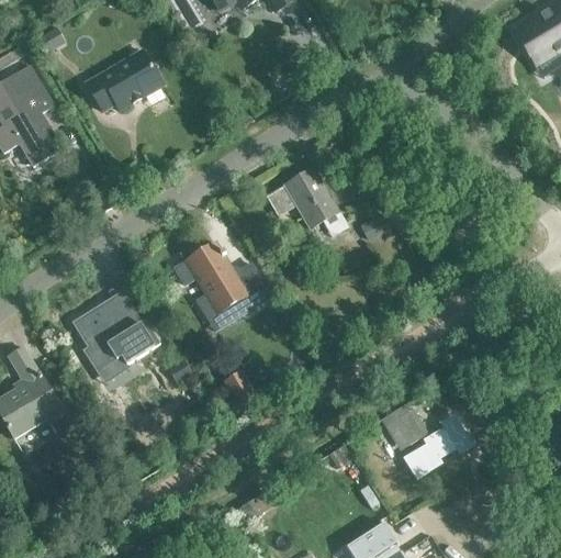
[(548,12),(514,32),(534,65),(560,47),(560,0),(546,10),(548,12)]
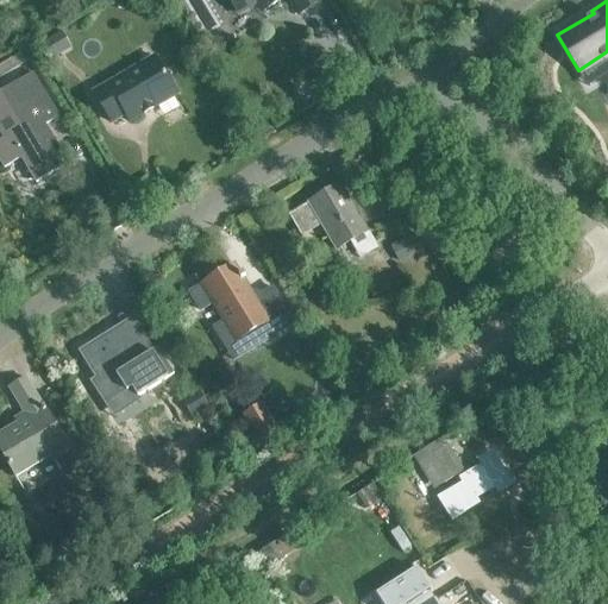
[(123,109),(127,117),(175,89),(154,52),(92,88),(108,118),(123,109)]
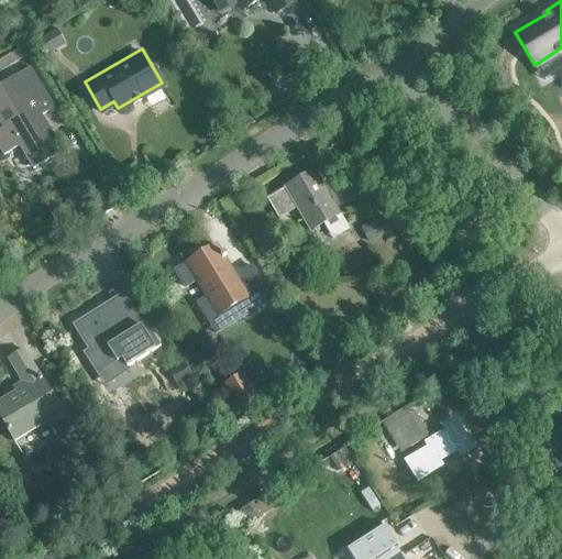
[(32,166),(58,151),(46,130),(51,128),(41,112),(54,105),(31,65),(0,81),(0,113),(6,123),(0,125),(0,145),(4,152),(19,143),(32,166)]
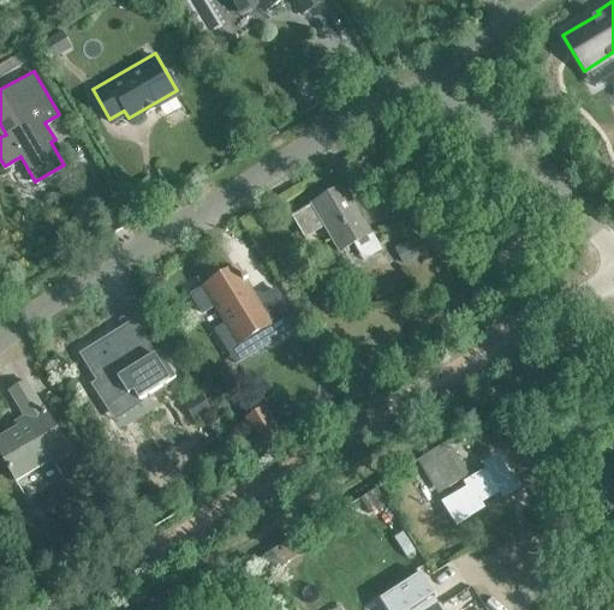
[(363,259),(380,250),(340,184),(290,214),(299,231),(311,223),(310,220),(317,216),(337,249),(351,240),(363,259)]
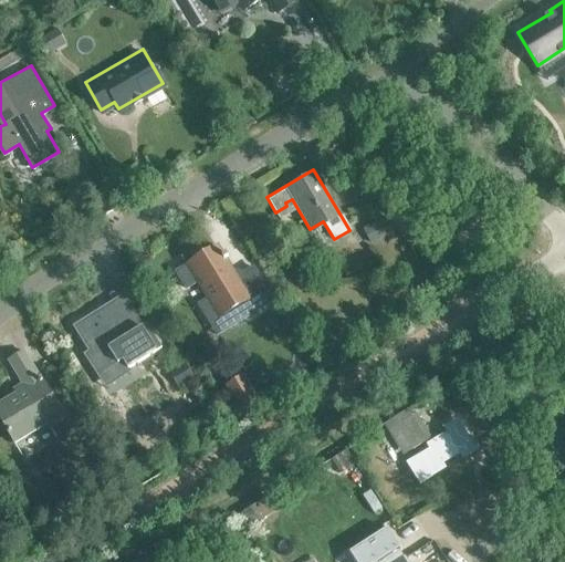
[(230,274),(227,270),(230,268),(217,245),(201,255),(197,247),(181,256),(187,263),(175,271),(186,288),(197,280),(208,298),(198,303),(209,321),(234,305),(241,318),(254,309),(273,298),(254,268),(241,276),(231,274),(230,274)]
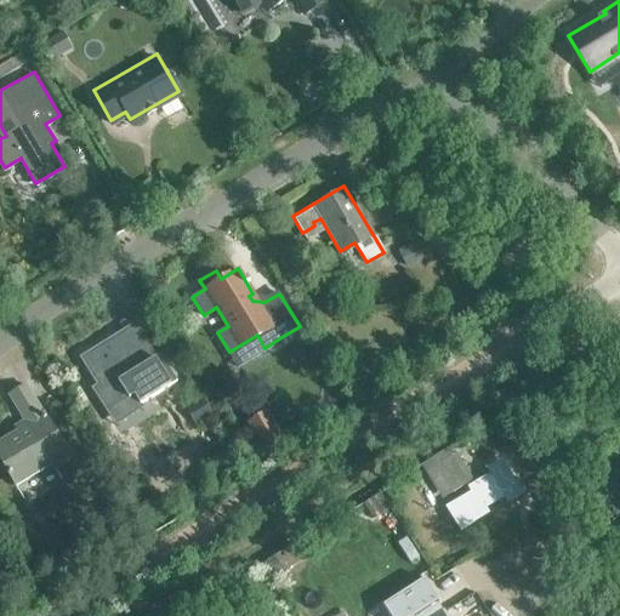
[(92,349),(80,357),(98,383),(92,387),(107,410),(132,394),(138,401),(175,378),(159,352),(153,355),(137,332),(124,341),(119,332),(92,349)]
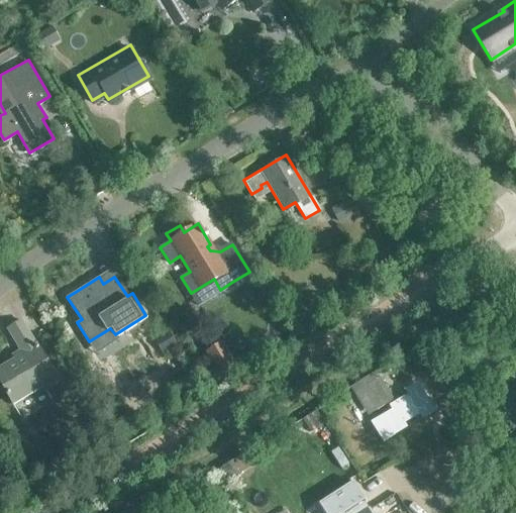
[(41,385),(43,389),(58,380),(21,319),(7,327),(19,348),(11,353),(13,356),(0,365),(0,381),(12,402),(41,385)]
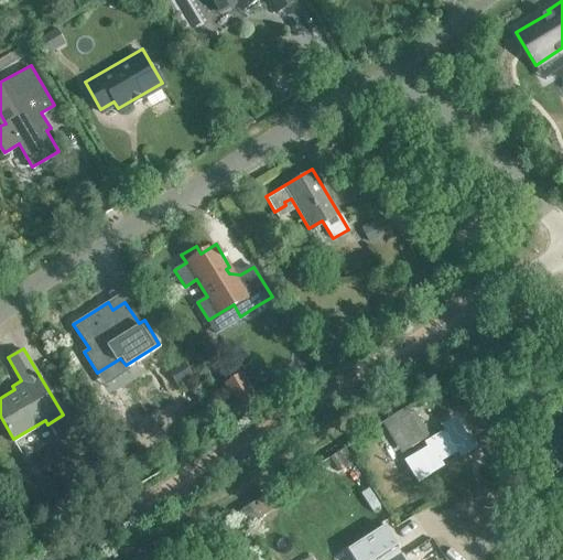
[(256,400),(246,385),(233,392),(241,409),(256,400)]
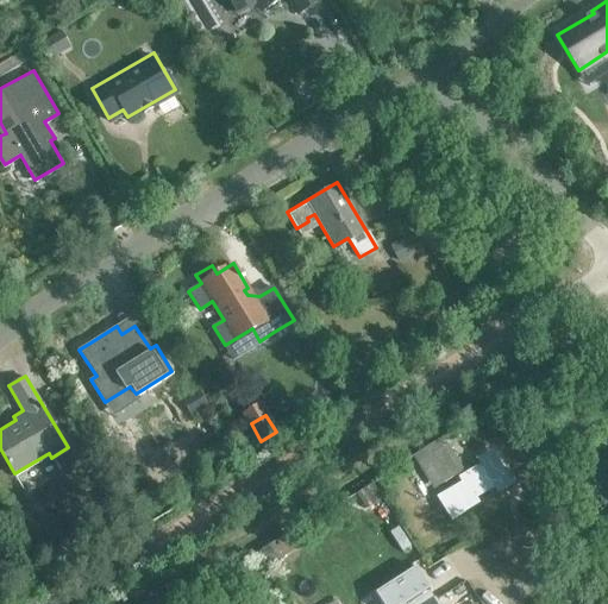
[(447,442),(427,454),(443,480),(462,469),(447,442)]
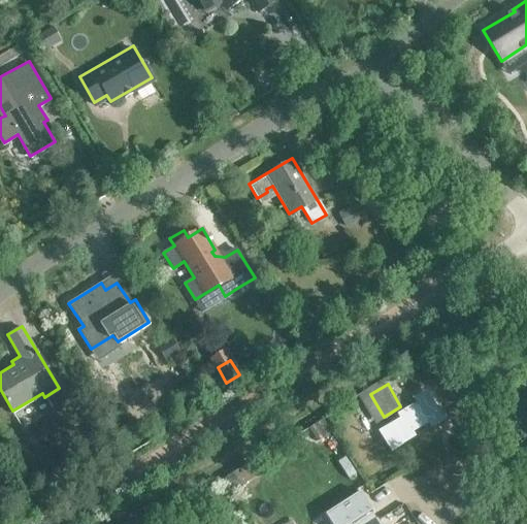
[(405,414),(379,429),(390,448),(413,434),(409,430),(427,420),(430,425),(441,418),(424,389),(413,396),(416,402),(403,410),(405,414)]
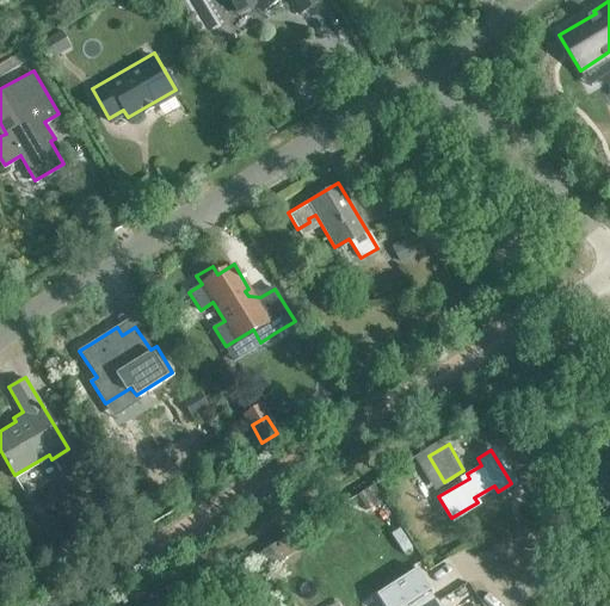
[(392,526),(406,548),(413,543),(398,521),(392,526)]
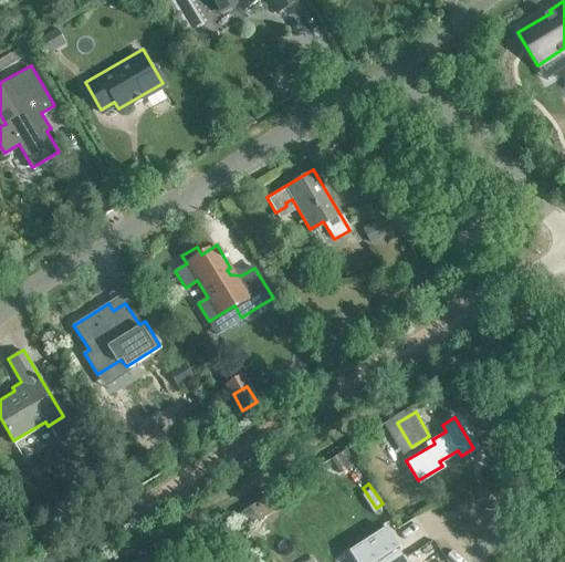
[(355,544),(348,549),(356,561),(407,561),(384,526),(355,544)]
